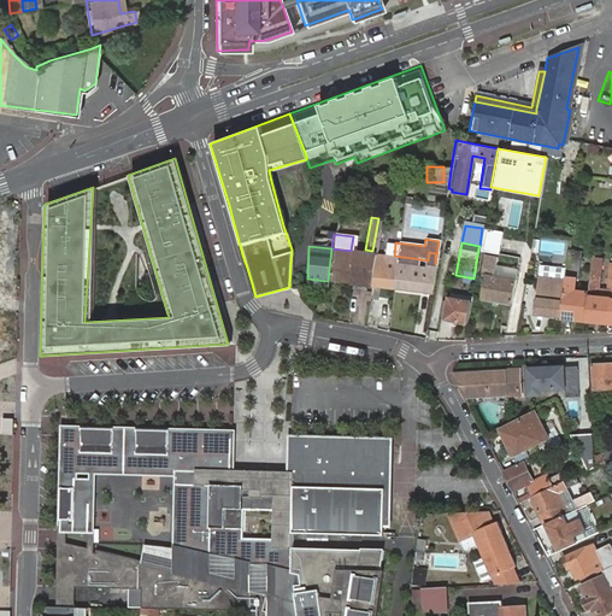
[(328,281),(347,283),(351,253),(351,251),(331,248),(328,281)]
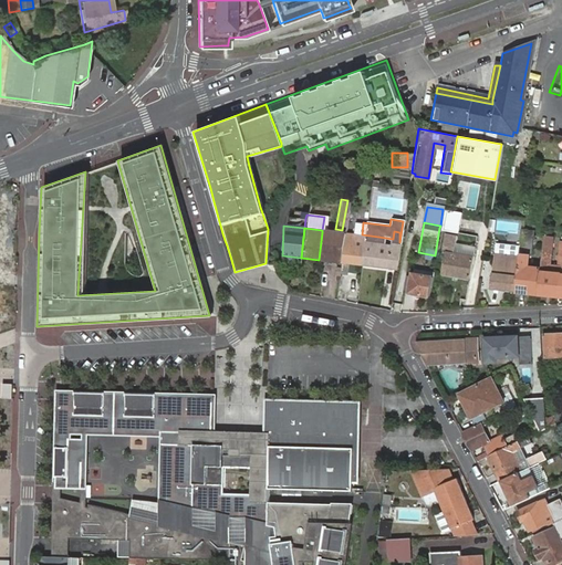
[(382,267),(395,269),(399,242),(399,232),(394,231),(393,239),(378,237),(377,254),(382,255),(382,267)]
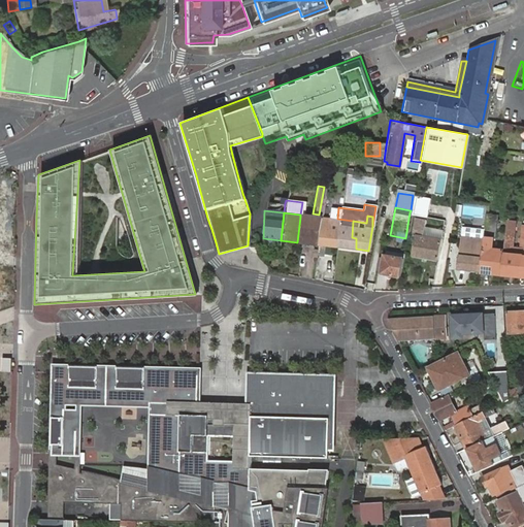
[(297,242),(316,244),(319,219),(300,217),(297,242)]
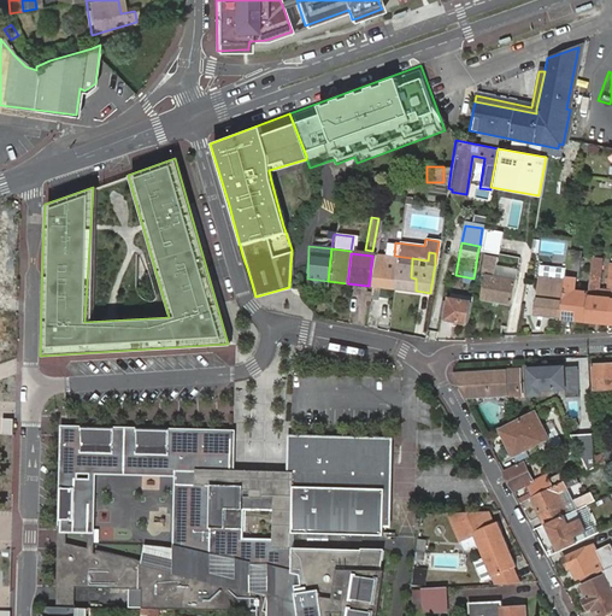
[(369,286),(389,288),(394,256),(387,254),(372,253),(372,256),(369,286)]
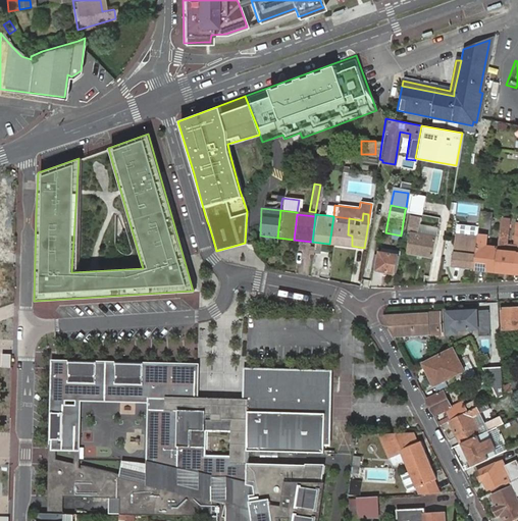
[(419,216),(408,215),(405,230),(409,231),(405,252),(430,257),(435,226),(418,223),(419,216)]
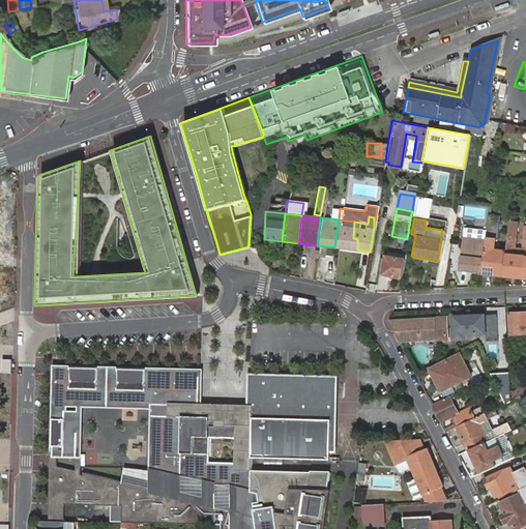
[(334,247),(357,250),(357,239),(353,238),(354,222),(339,219),(334,247)]
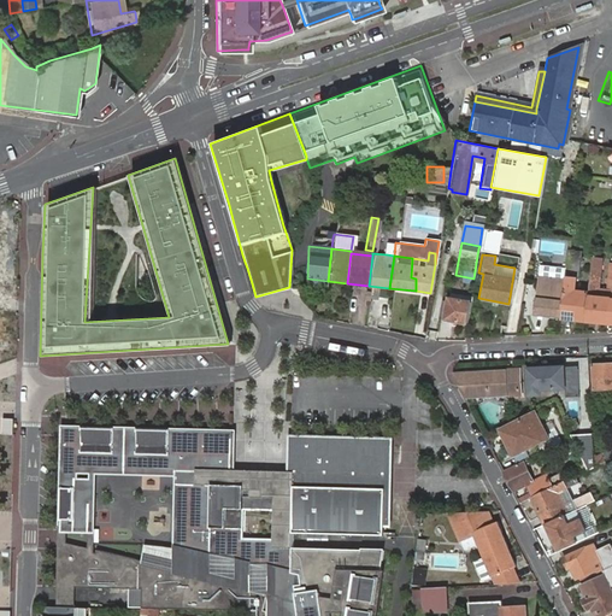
[(582,321),(605,324),(611,274),(606,273),(604,289),(596,288),(598,273),(596,273),(599,257),(590,256),(586,292),(582,321)]
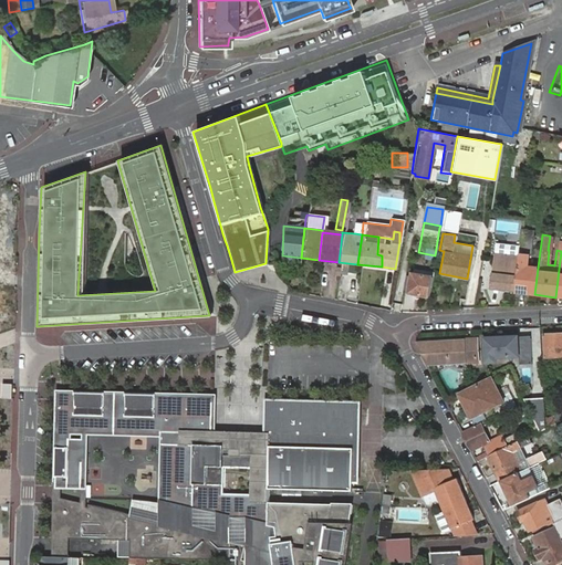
[(487,289),(511,292),(518,246),(492,242),(487,289)]
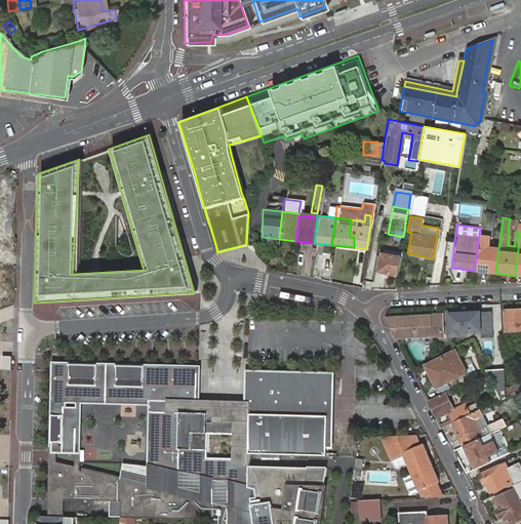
[(474,271),(495,273),(498,248),(488,247),(491,227),(480,226),(480,228),(474,271)]
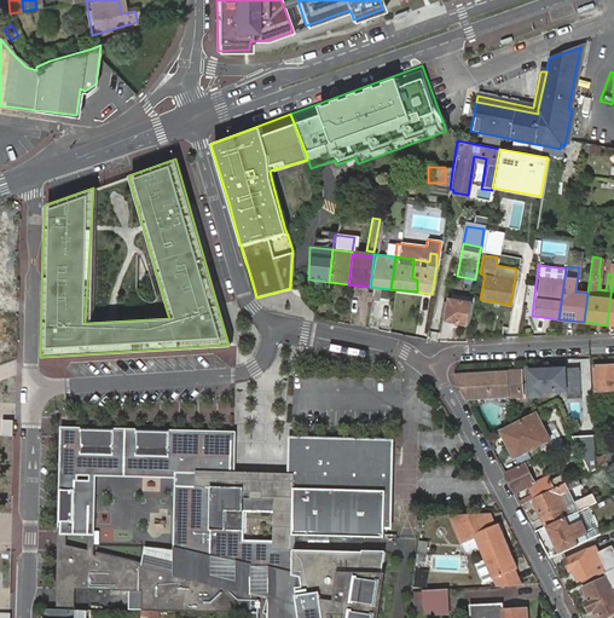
[(467,323),(470,302),(449,299),(445,319),(467,323)]
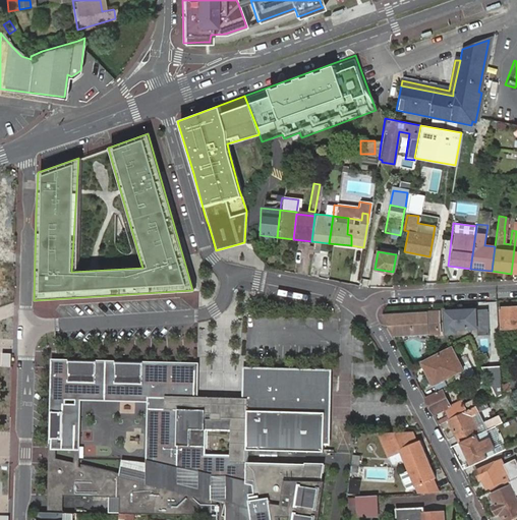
[(516,335),(516,306),(497,308),(498,329),(515,328),(516,336),(516,335)]
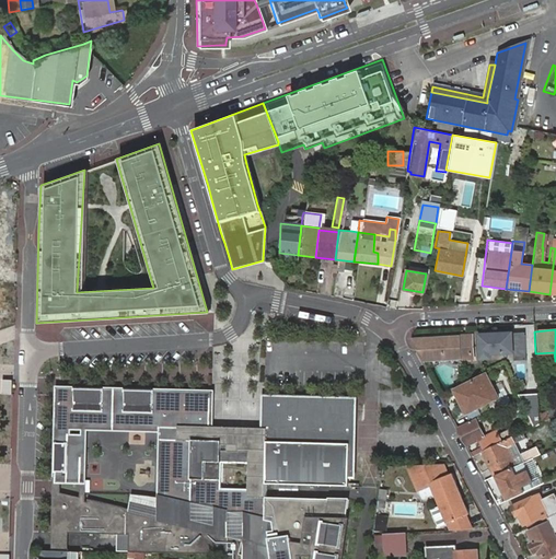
[(478,358),(488,357),(488,353),(523,351),(523,335),(510,336),(510,333),(477,334),(478,358)]
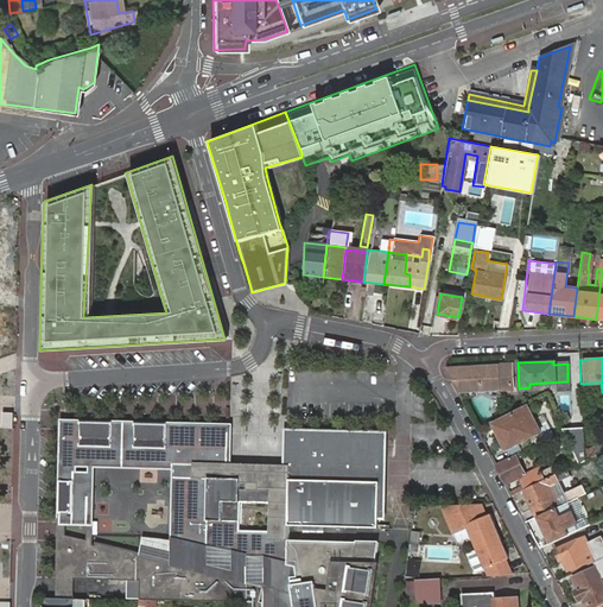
[(456,391),(511,387),(509,364),(443,366),(456,391)]
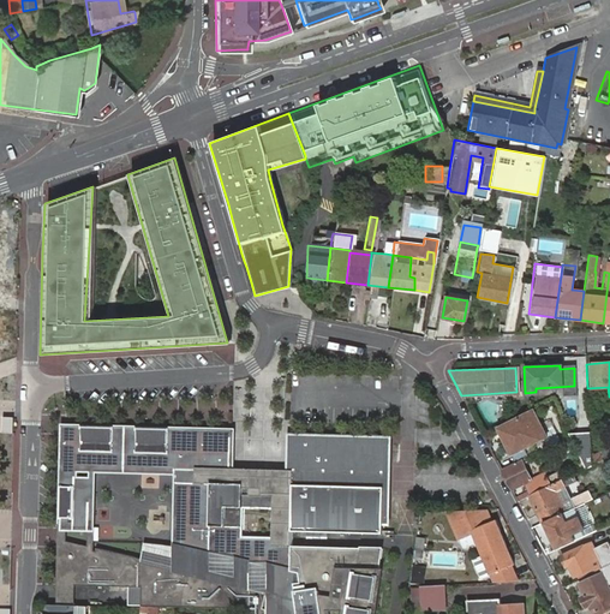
[(519,416),(514,407),(502,413),(503,415),(495,419),(498,425),(519,416)]
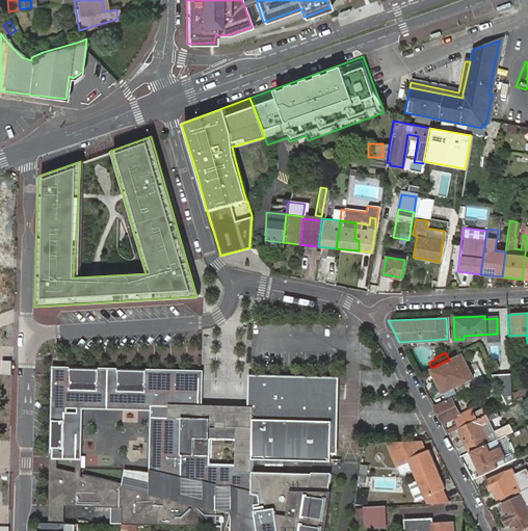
[(469,377),(458,354),(449,360),(431,368),(427,370),(439,393),(469,377)]
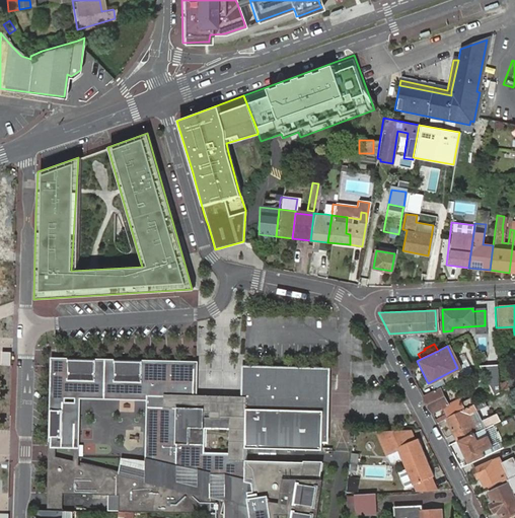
[(189,408),(181,407),(182,396),(192,396),(193,367),(179,366),(165,365),(165,363),(160,363),(160,362),(50,357),(48,357),(47,381),(48,381),(48,386),(56,386),(56,379),(128,383),(128,394),(142,395),(142,392),(149,393),(149,395),(156,395),(156,404),(149,404),(149,405),(170,408),(171,464),(195,469),(208,475),(215,475),(222,476),(228,476),(228,478),(241,479),(242,459),(243,445),(243,441),(238,440),(233,440),(234,404),(217,404),(207,403),(207,410),(189,409),(189,408)]
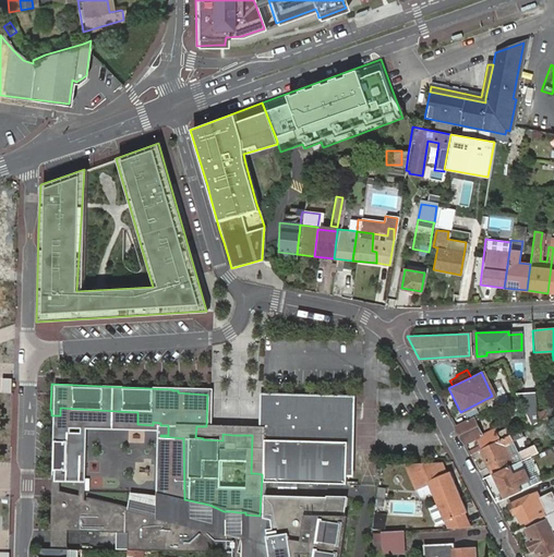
[(536,412),(534,391),(514,392),(530,425),(537,422),(537,420),(536,412)]
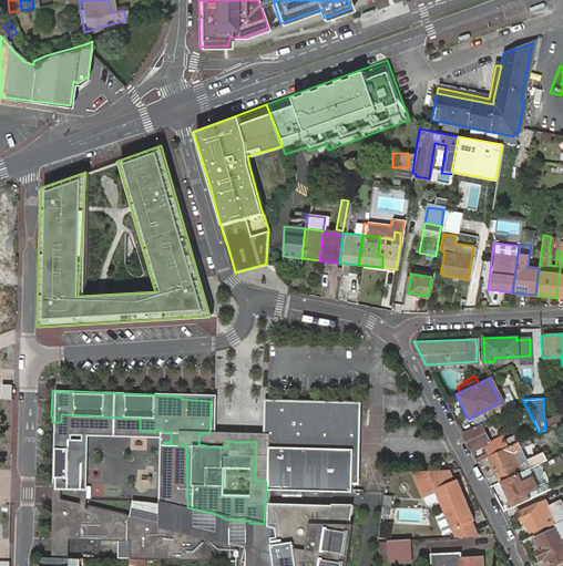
[(351,489),(352,403),(269,402),(268,433),(268,487),(351,489)]
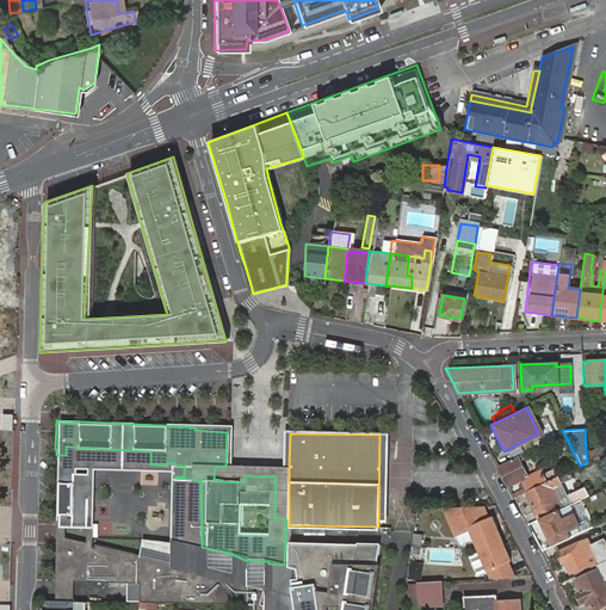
[(605,445),(605,443),(586,451),(587,460),(605,450),(605,445)]
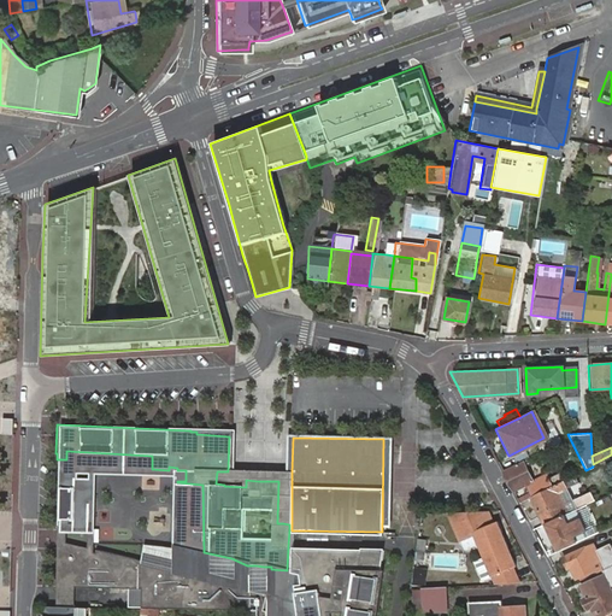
[(66,459),(57,459),(54,524),(69,524),(86,524),(86,477),(75,477),(76,468),(115,469),(113,467),(129,467),(129,469),(152,469),(152,456),(66,451),(66,459)]
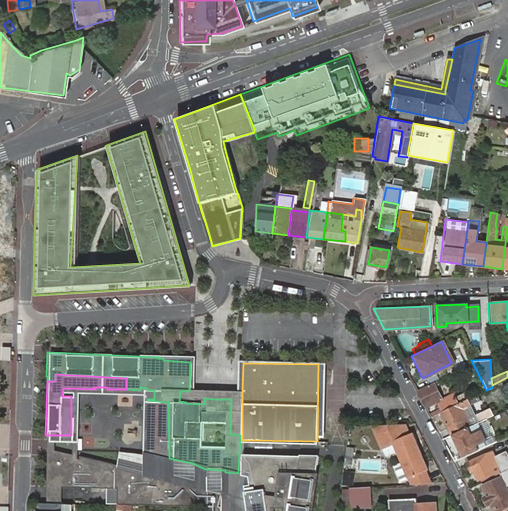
[(434,380),(415,388),(423,405),(431,402),(436,412),(456,403),(453,396),(451,393),(439,398),(433,384),(435,383),(434,380)]
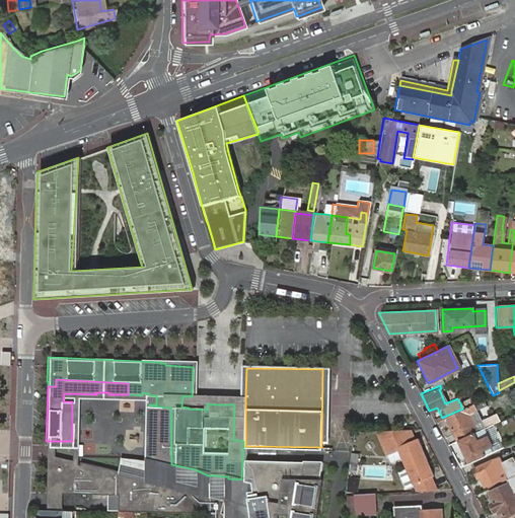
[(459,401),(462,409),(467,407),(463,399),(459,401)]
